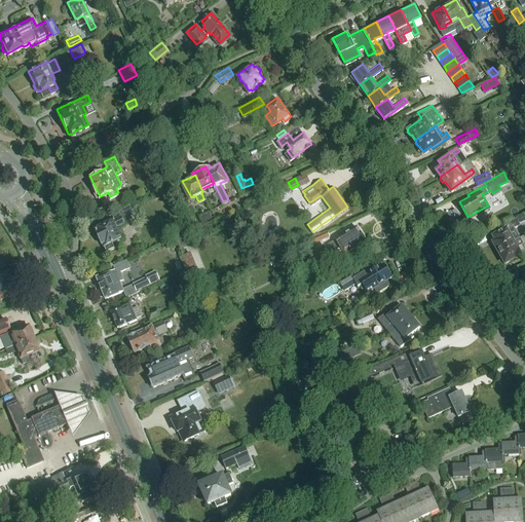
[(106,250),(115,246),(113,239),(122,235),(117,224),(134,216),(128,203),(118,209),(120,214),(95,226),(106,250)]
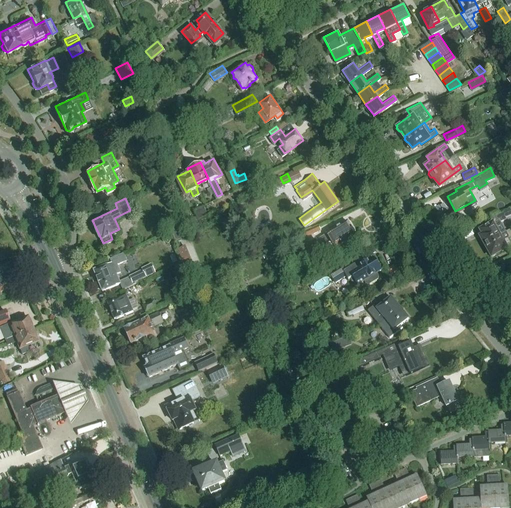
[(203,204),(193,209),(197,217),(207,212),(203,204)]
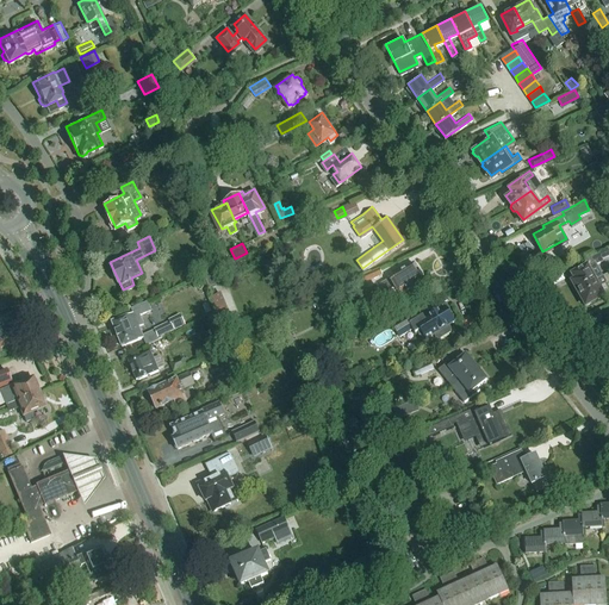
[(590,260),(571,270),(575,275),(571,278),(577,287),(596,276),(602,273),(595,260),(602,256),(602,255),(608,251),(608,248),(608,245),(586,255),(590,260)]
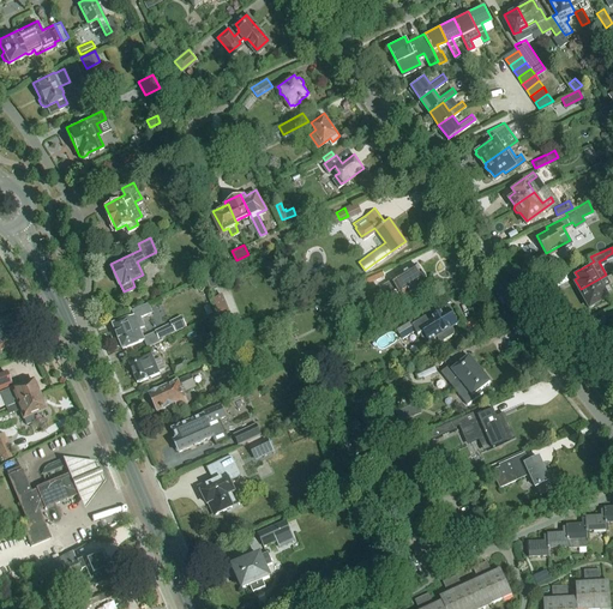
[(426,278),(415,261),(380,282),(386,290),(395,285),(400,294),(426,278)]
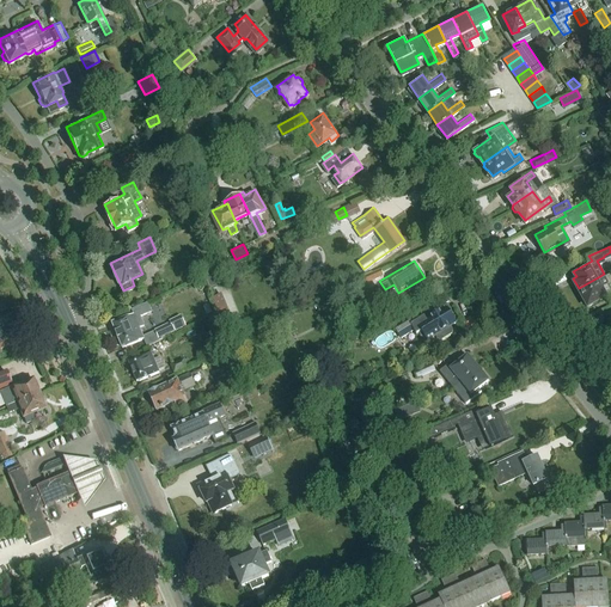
[(379,265),(361,273),(365,280),(383,273),(379,265)]
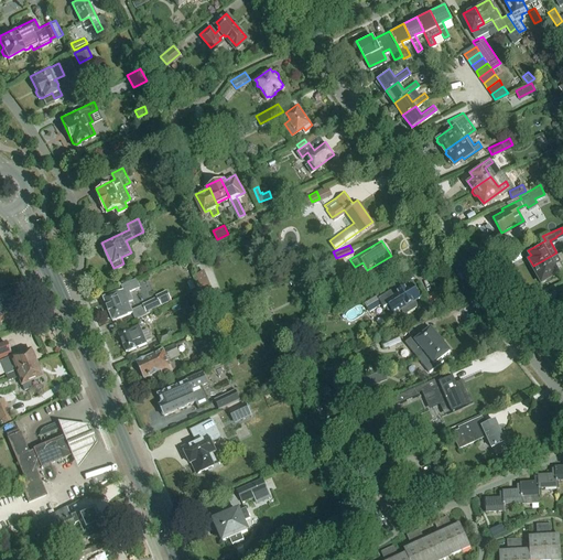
[(551,256),(533,266),(541,280),(558,270),(558,269),(562,267),(558,260),(562,256),(562,250),(562,249),(556,252),(551,256)]
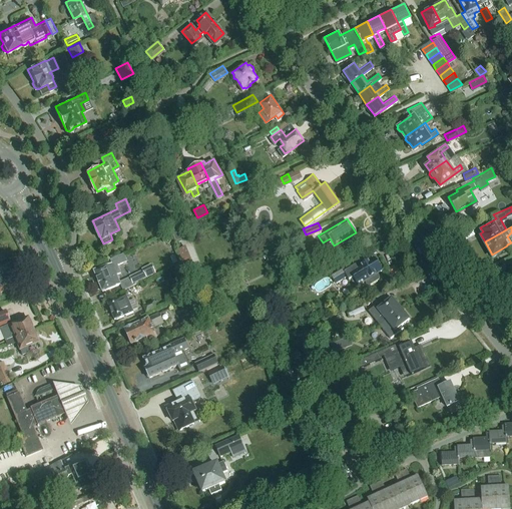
[(192,266),(183,242),(175,245),(185,269),(192,266)]
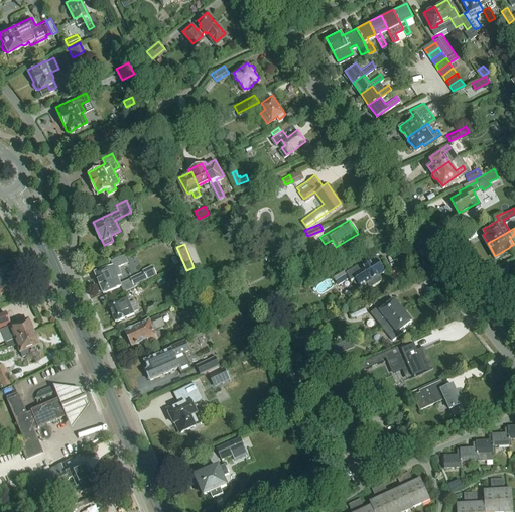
[(111,258),(112,262),(94,269),(103,290),(121,282),(117,273),(121,271),(118,263),(127,260),(124,252),(111,258)]
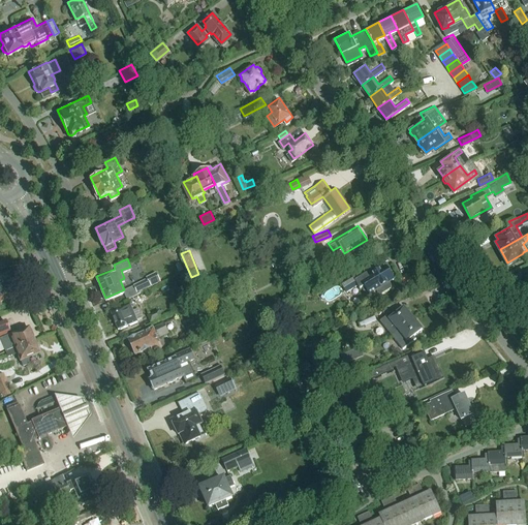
[(367,274),(365,272),(354,278),(351,274),(340,281),(346,289),(356,282),(359,286),(361,285),(365,294),(375,287),(376,290),(380,291),(390,286),(391,282),(389,279),(393,277),(384,264),(367,274)]
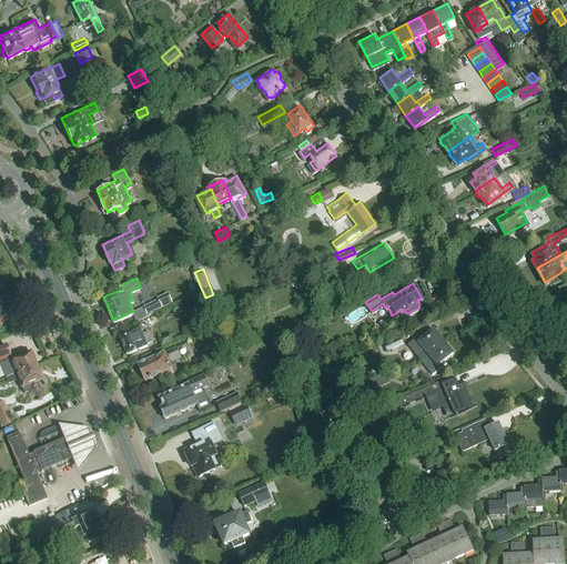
[(155,296),(141,303),(145,312),(161,304),(171,299),(165,289),(154,294),(155,296)]
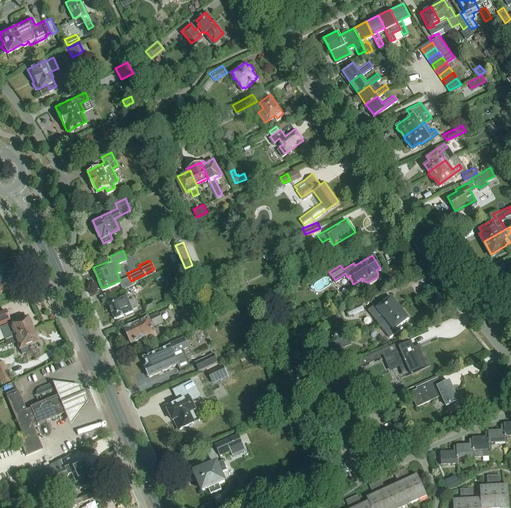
[(0,287),(14,281),(7,265),(0,268),(0,287)]
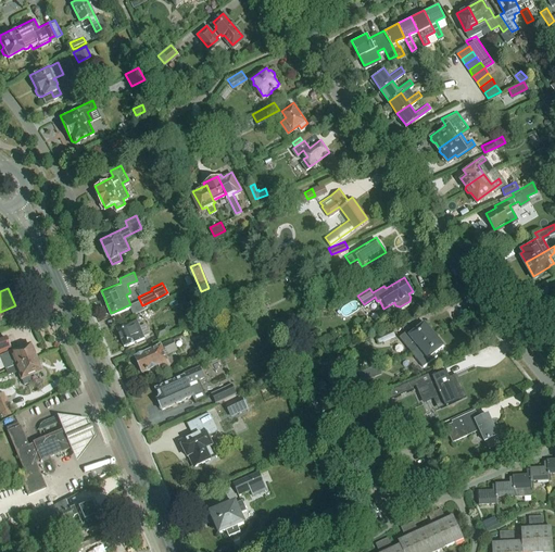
[(338,295),(342,303),(351,299),(345,290),(338,295)]
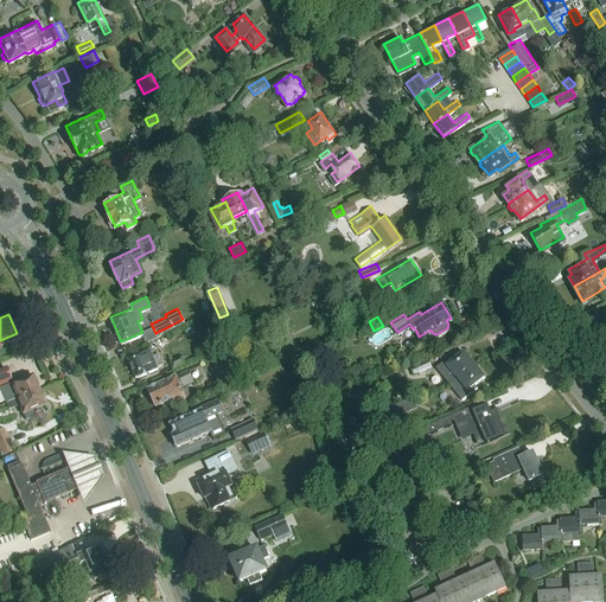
[(160,333),(150,338),(153,345),(163,340),(163,339),(167,337),(165,332),(160,334),(160,333)]
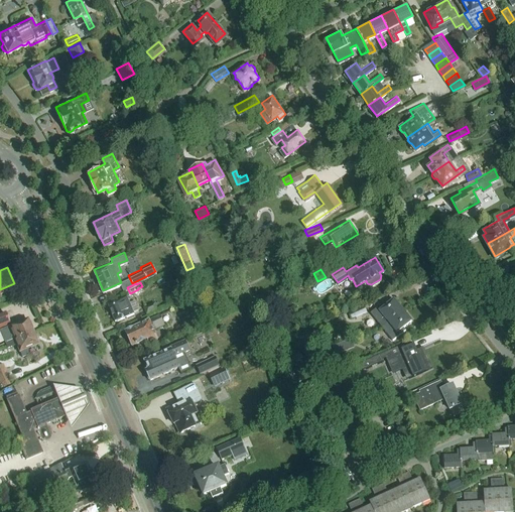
[(268,298),(265,293),(251,300),(256,311),(260,309),(257,303),(268,298)]
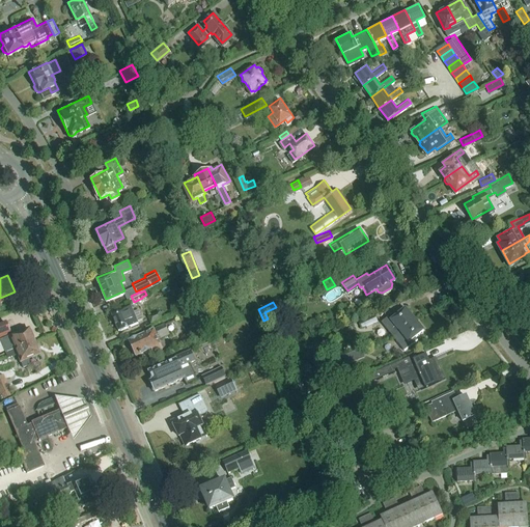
[(138,321),(137,319),(142,316),(138,307),(133,309),(131,303),(111,311),(118,329),(138,321)]
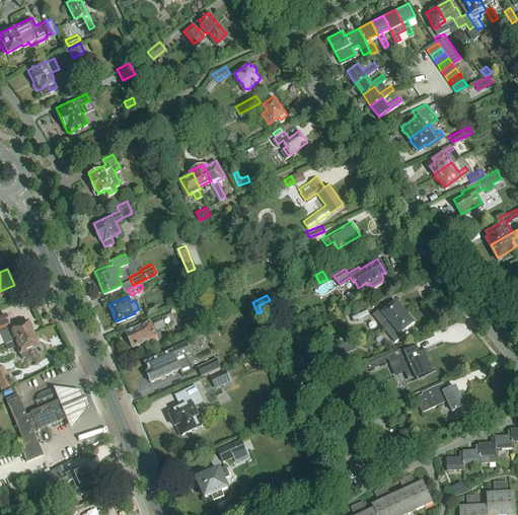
[(386,323),(389,321),(404,309),(395,298),(380,310),(378,307),(372,312),(383,326),(386,323)]
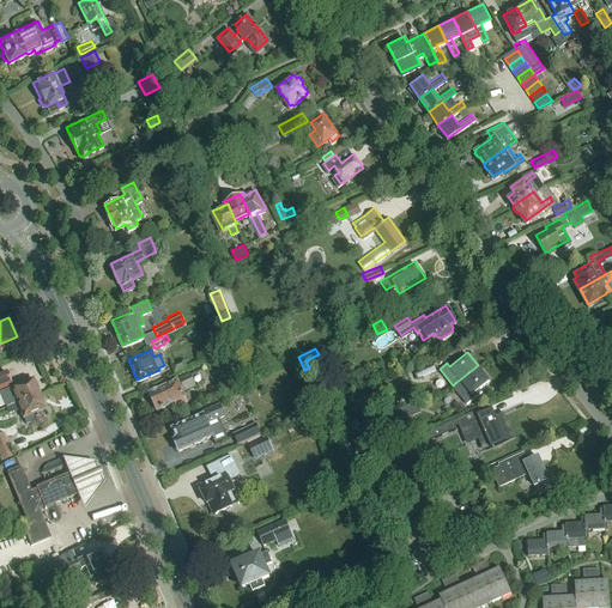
[(173,370),(186,364),(182,356),(168,362),(173,370)]
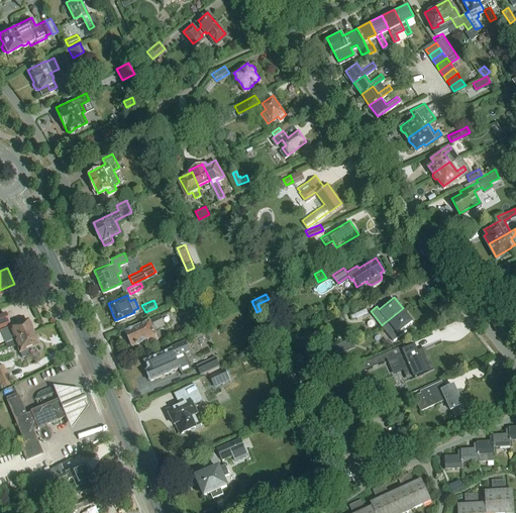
[(329,303),(321,305),(323,312),(331,310),(329,303)]
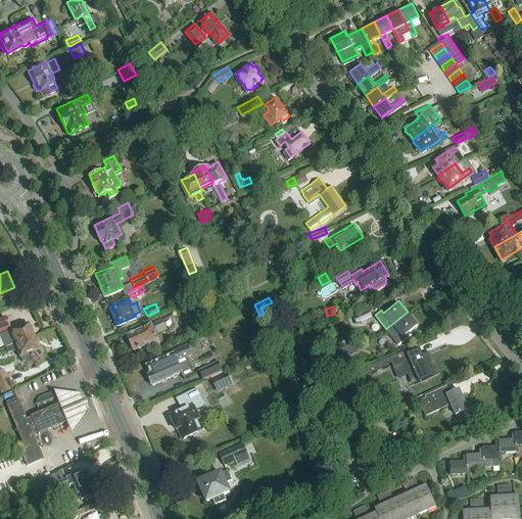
[(354,317),(356,320),(371,314),(369,310),(368,308),(352,314),(354,317)]
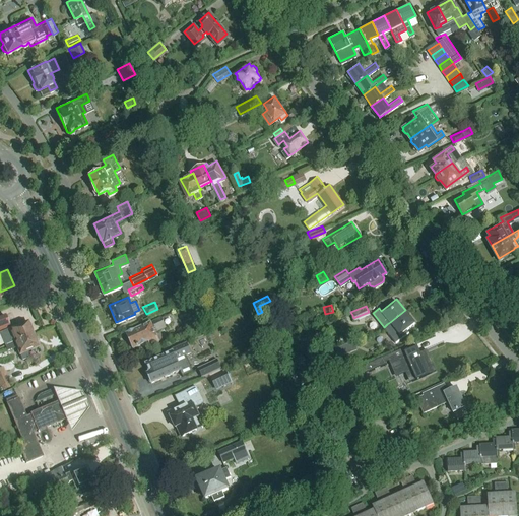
[(387,324),(398,338),(408,331),(405,327),(413,321),(405,310),(390,322),(387,324)]
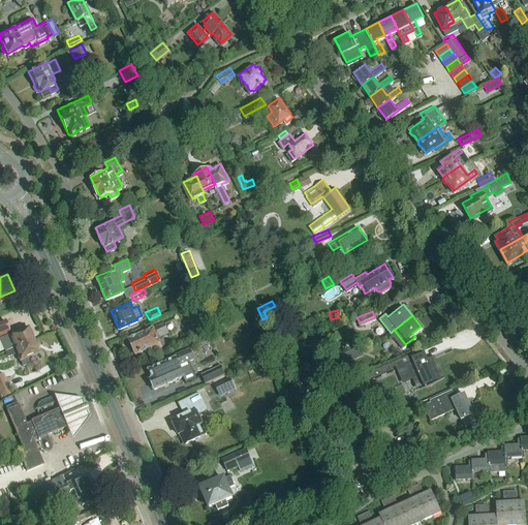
[(0,332),(9,329),(5,317),(0,318),(0,332)]
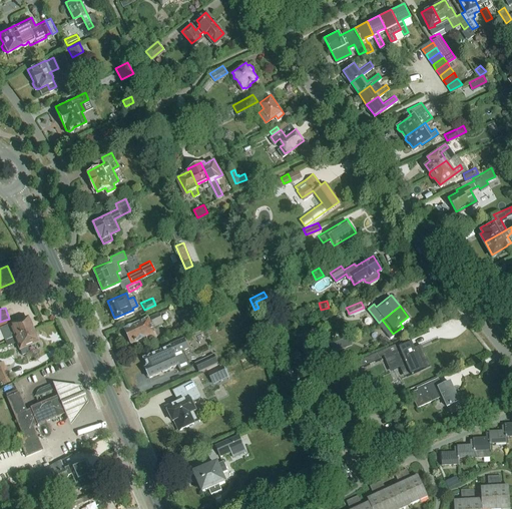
[(193,316),(189,308),(183,311),(187,319),(193,316)]
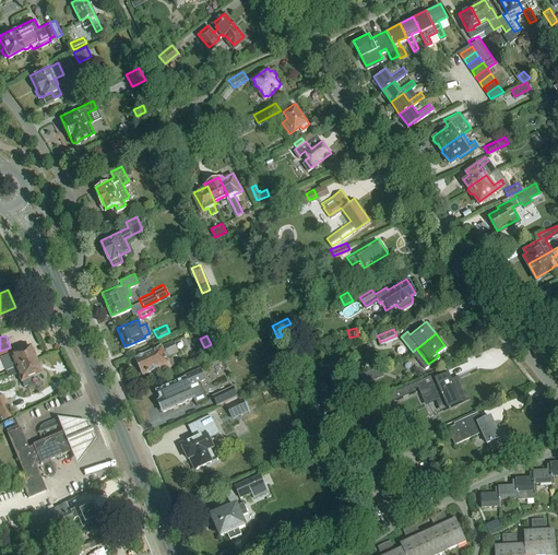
[(173,338),(135,355),(143,372),(159,365),(161,368),(170,364),(166,355),(178,350),(173,338)]
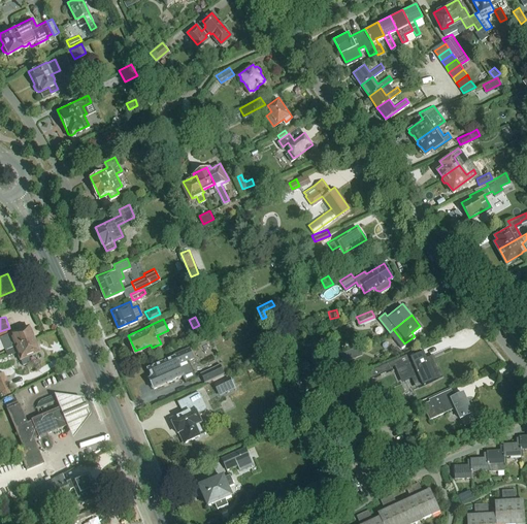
[(0,337),(4,348),(33,336),(31,331),(27,323),(0,334),(0,337)]
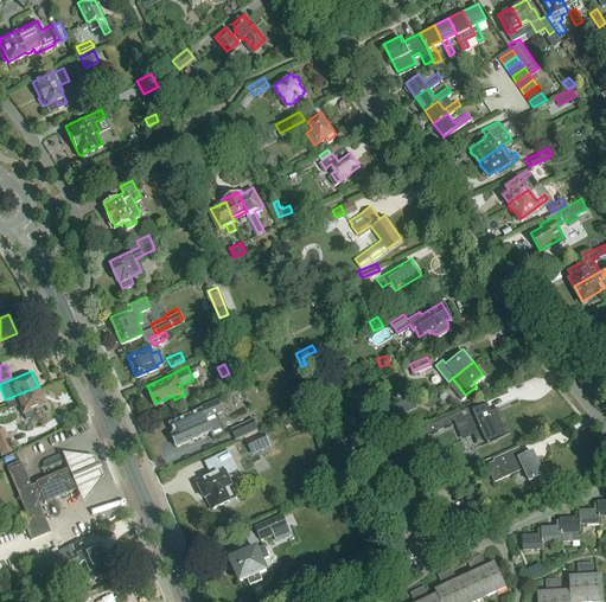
[(38,386),(5,399),(8,407),(19,402),(21,409),(44,401),(38,386)]
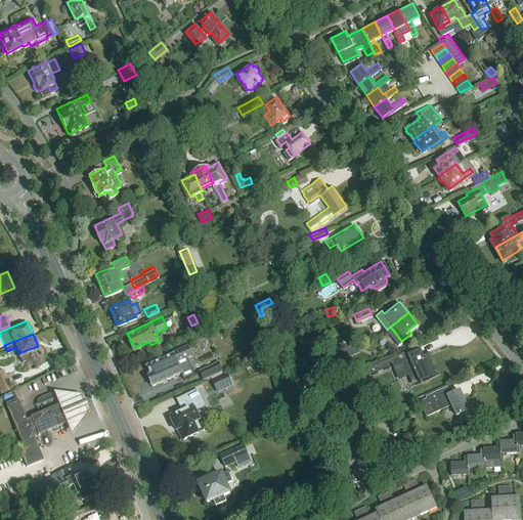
[(151,383),(167,377),(177,372),(180,371),(183,376),(193,372),(186,355),(192,352),(188,342),(173,349),(174,351),(146,363),(150,372),(147,374),(151,383)]
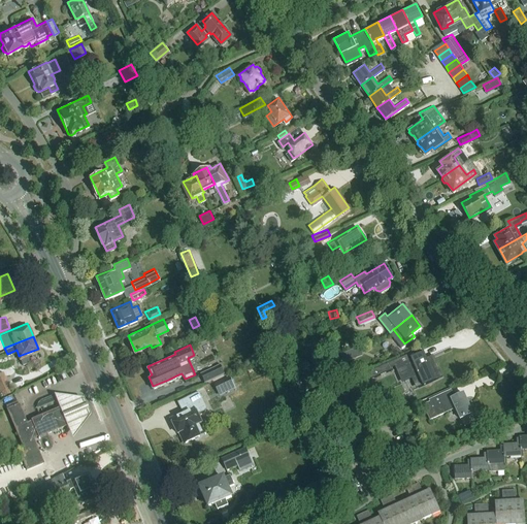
[(358,345),(339,352),(342,360),(361,353),(358,345)]
